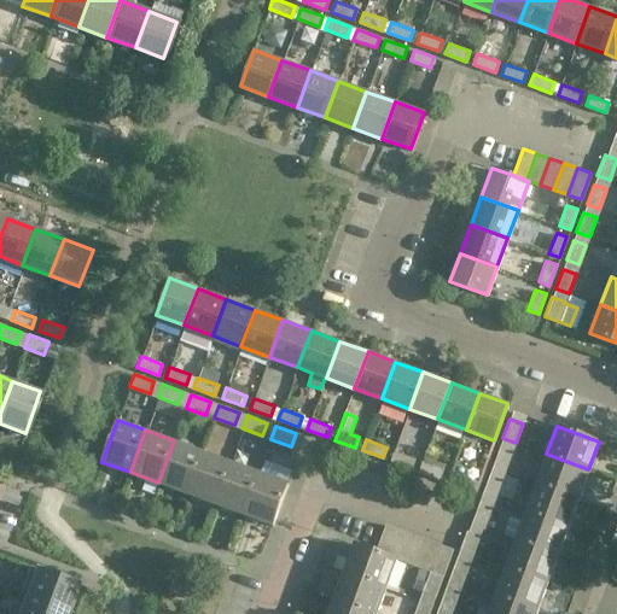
[(174,440),(158,483),(187,492),(202,451),(174,440)]
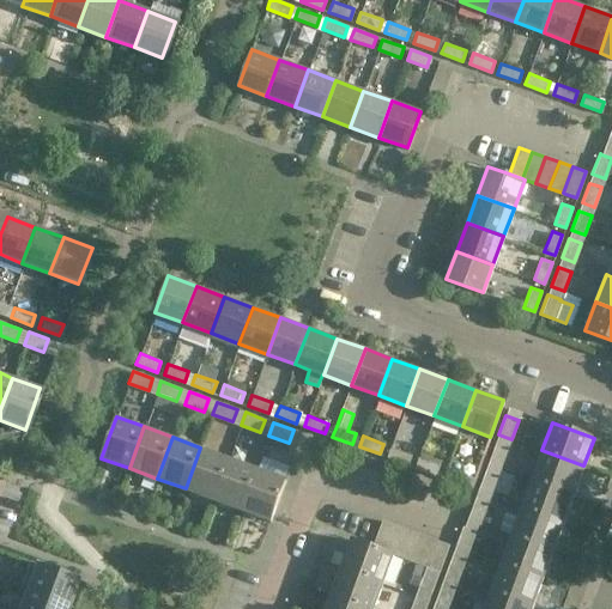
[(496,443),(489,462),(501,467),(508,448),(496,443)]
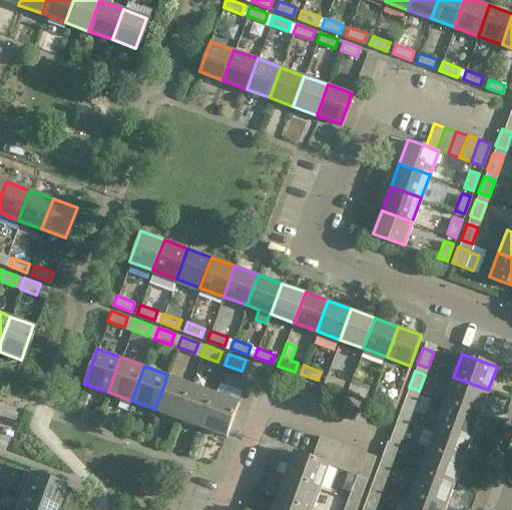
[(327,374),(324,383),(341,389),(344,380),(327,374)]
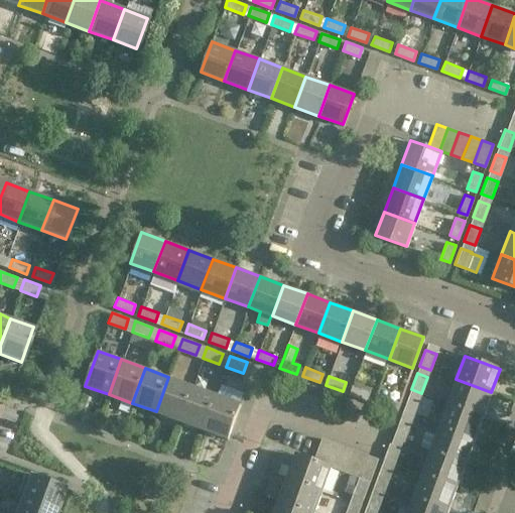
[(168,377),(156,411),(179,420),(192,385),(168,377)]
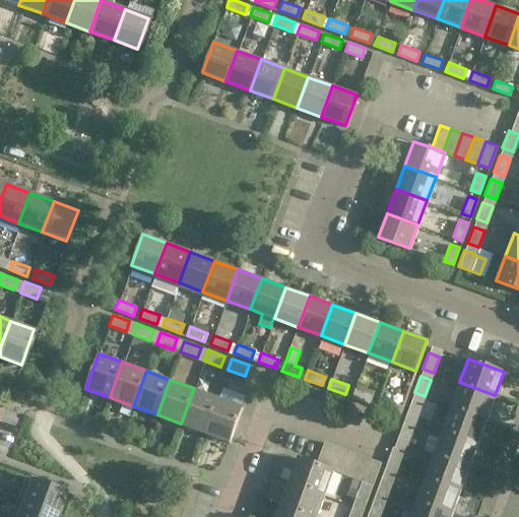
[(495,395),(459,382),(451,406),(485,418),(495,395)]
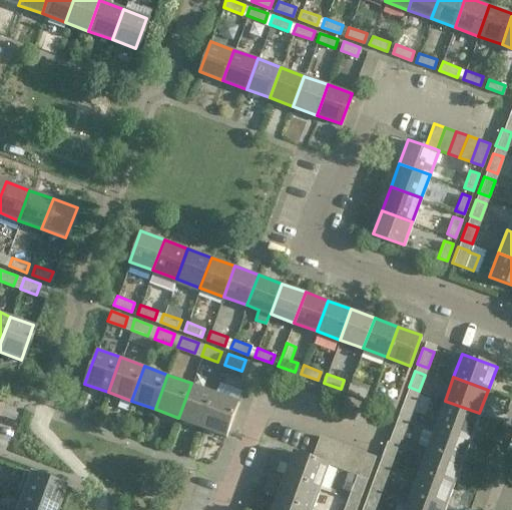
[(191,383),(178,418),(202,427),(214,392),(191,383)]
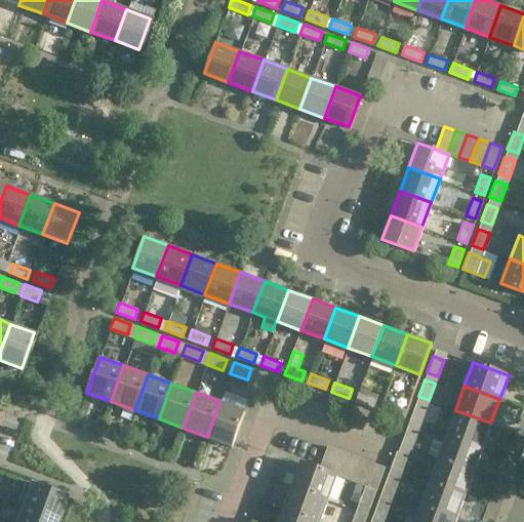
[(359,392),(355,400),(373,407),(376,398),(359,392)]
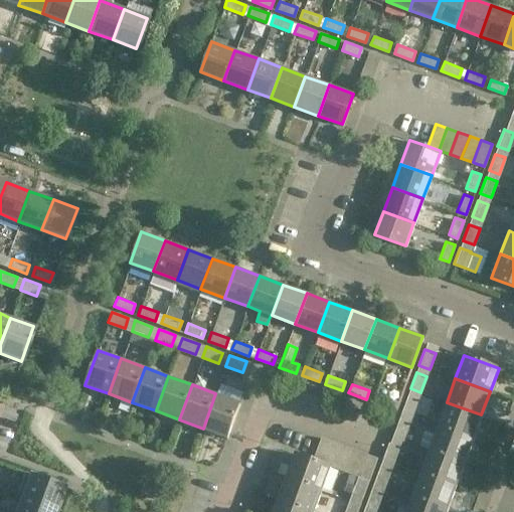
[(375,392),(372,401),(389,407),(392,398),(375,392)]
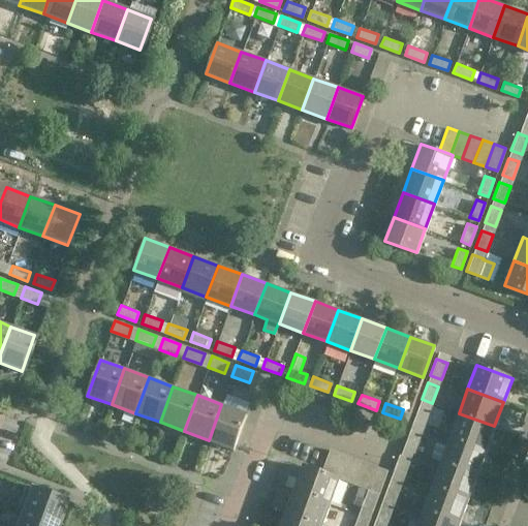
[(221,404),(209,440),(233,449),(246,413),(221,404)]
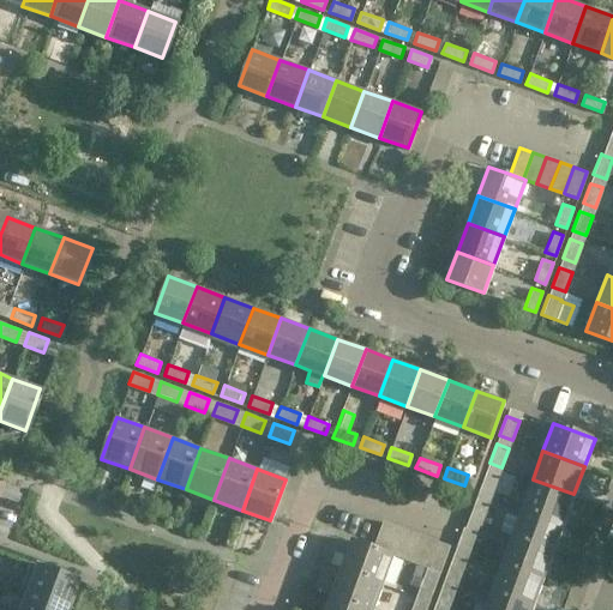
[(486,471),(479,490),(492,495),(499,476),(486,471)]
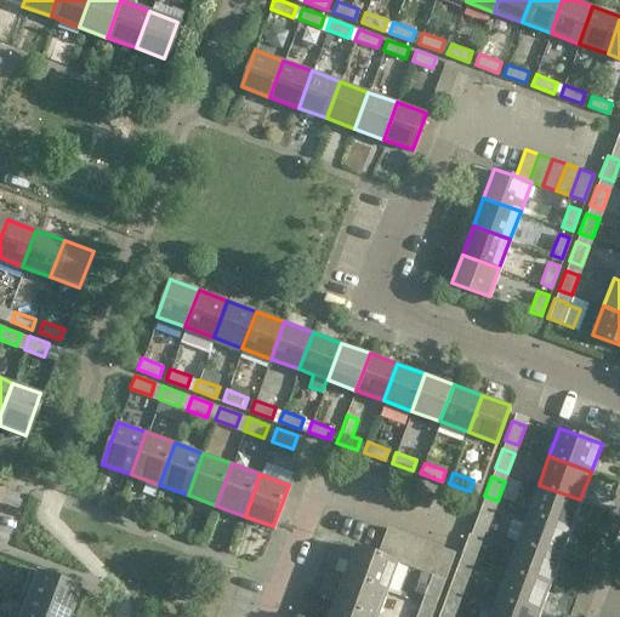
[(580,500),(539,485),(528,513),(570,529),(580,500)]
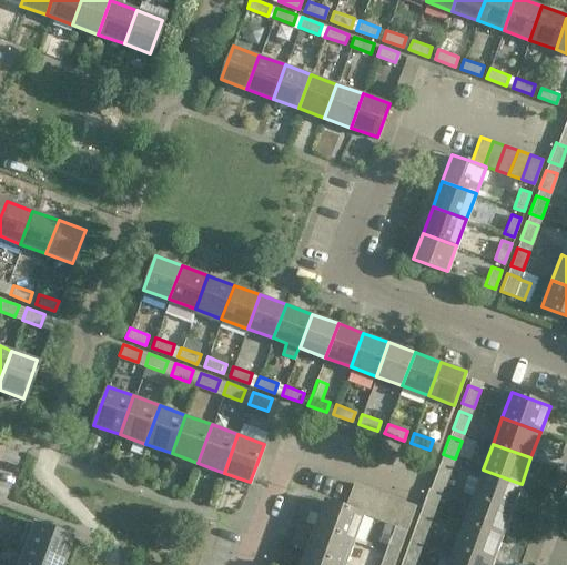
[(439,463),(433,481),(445,485),(452,467),(439,463)]
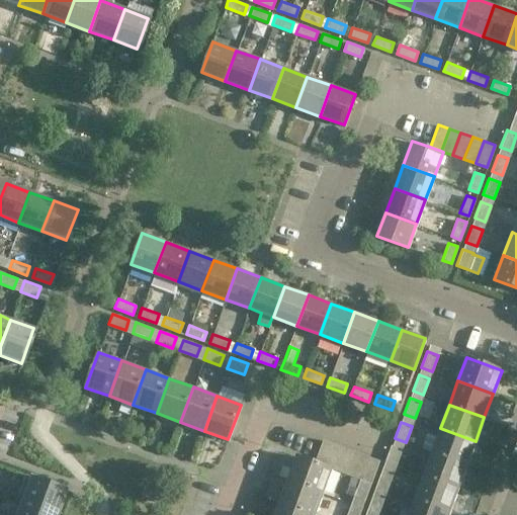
[(476,441),(440,428),(431,451),(466,464),(476,441)]
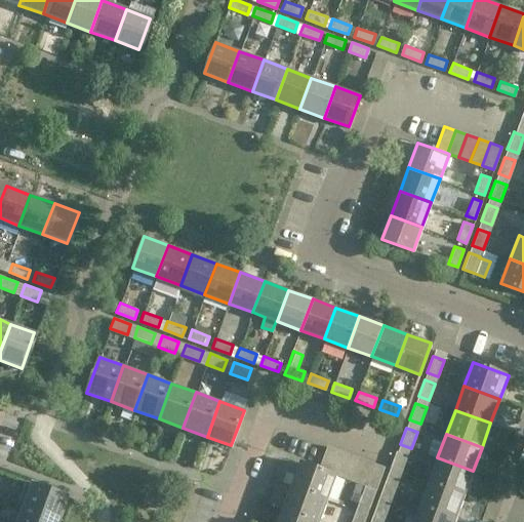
[(338,448),(327,444),(319,468),(329,472),(338,448)]
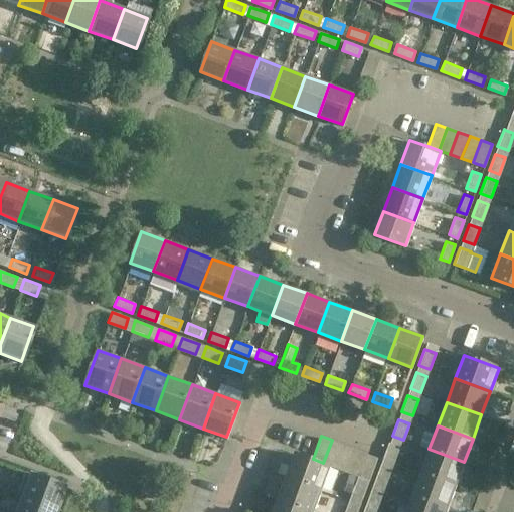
[(323,463),(330,465),(334,467),(343,445),(332,440),(323,463)]
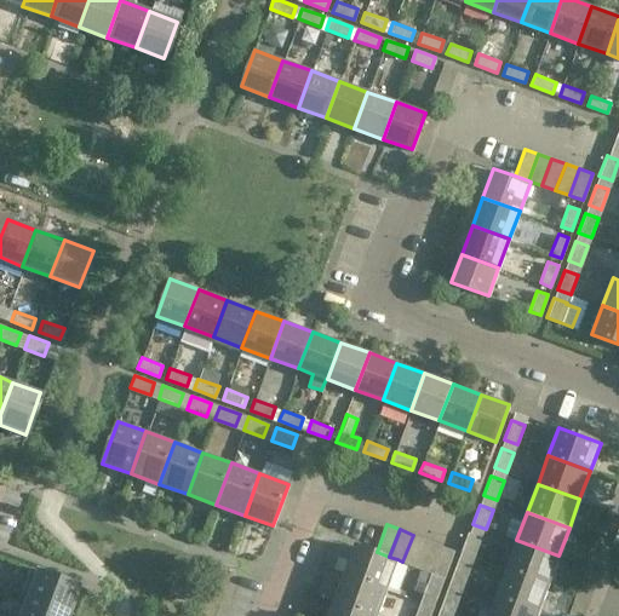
[(469,531),(460,552),(474,557),(481,536),(470,531),(469,531)]
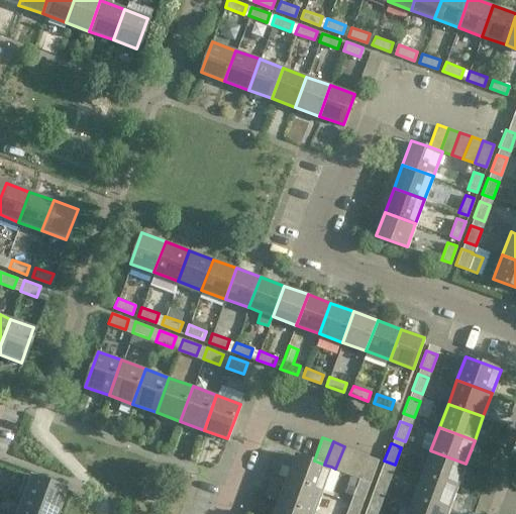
[(347,473),(355,450),(344,446),(335,469),(347,473)]
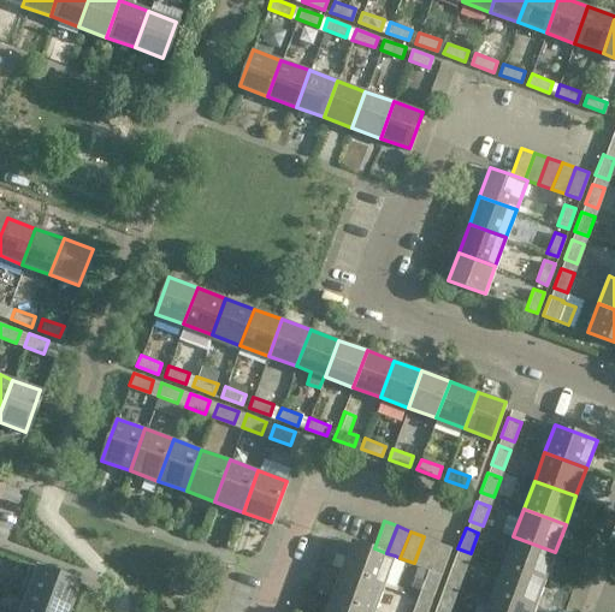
[(437,541),(424,536),(414,563),(427,568),(437,541)]
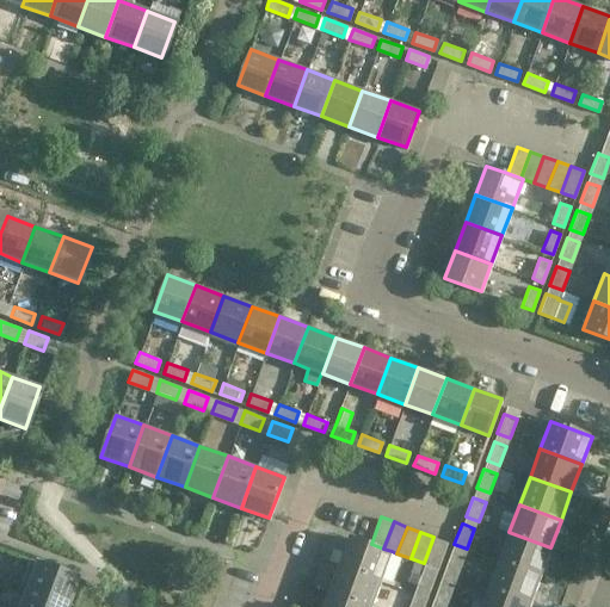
[(550,547),(509,532),(499,561),(541,576),(550,547)]
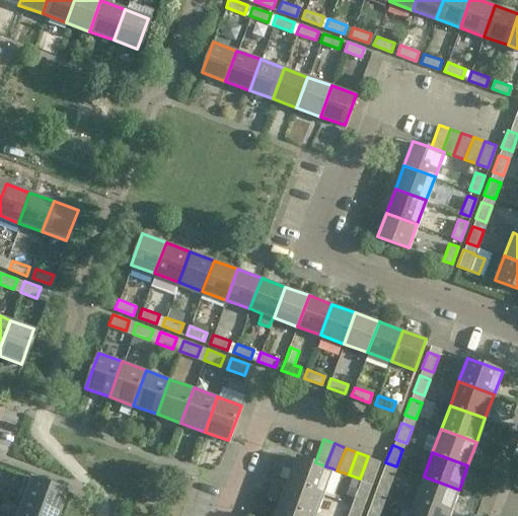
[(323,493),(333,468),(325,466),(315,462),(297,455),(288,480),(323,493)]
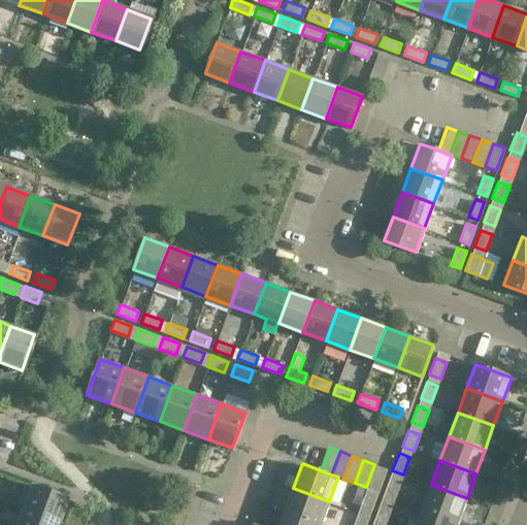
[(377,491),(386,468),(374,464),(366,487),(367,488),(377,491)]
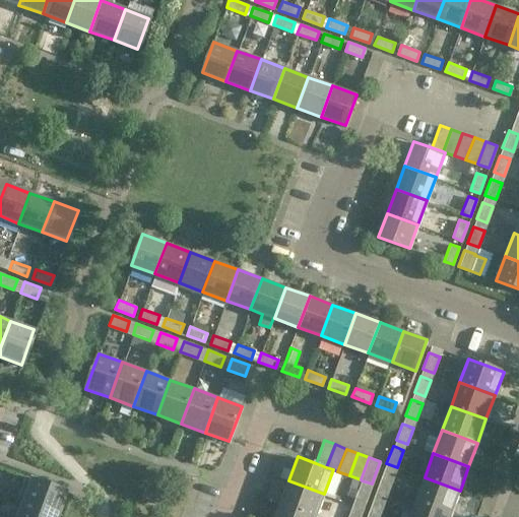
[(384,470),(378,487),(388,491),(394,473),(384,470)]
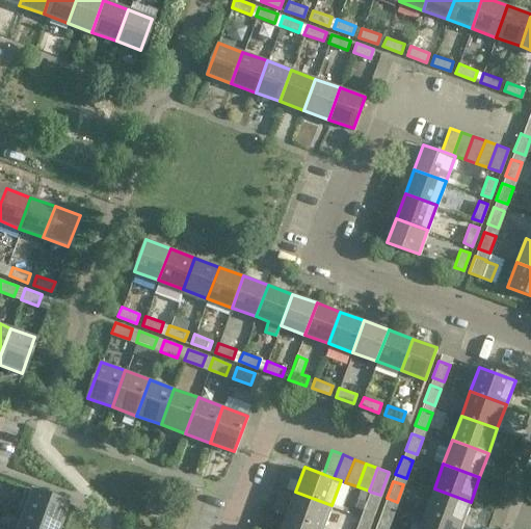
[(17,508),(58,524),(67,502),(25,486),(17,508)]
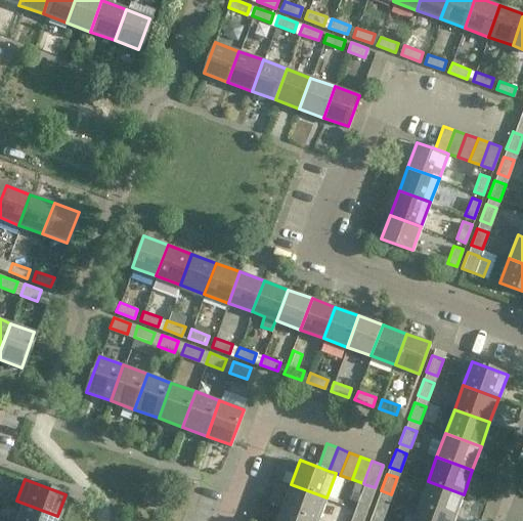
[(464,494),(428,481),(419,505),(454,518),(464,494)]
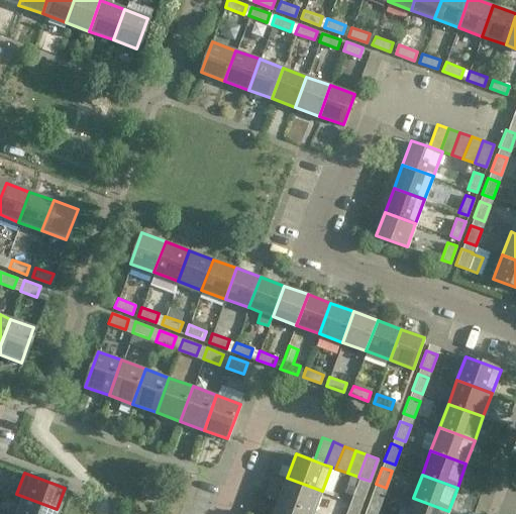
[(312,513),(313,513),(322,491),(287,478),(279,502),(312,513)]
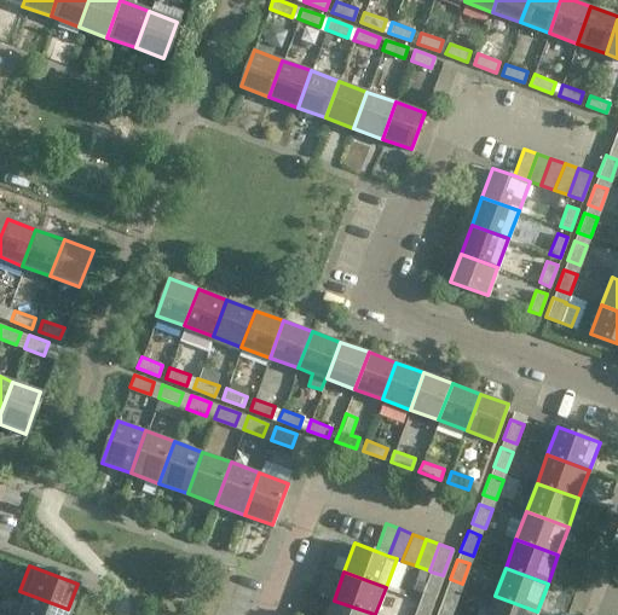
[(431,572),(422,592),(435,597),(443,575),(431,572)]
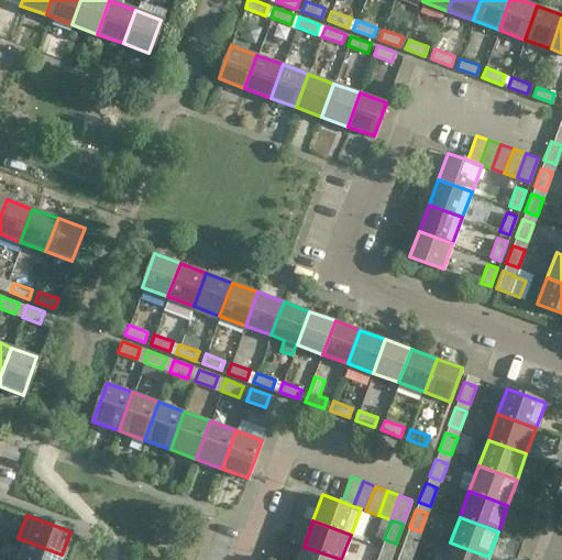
[(406,535),(399,552),(411,557),(418,539),(406,535)]
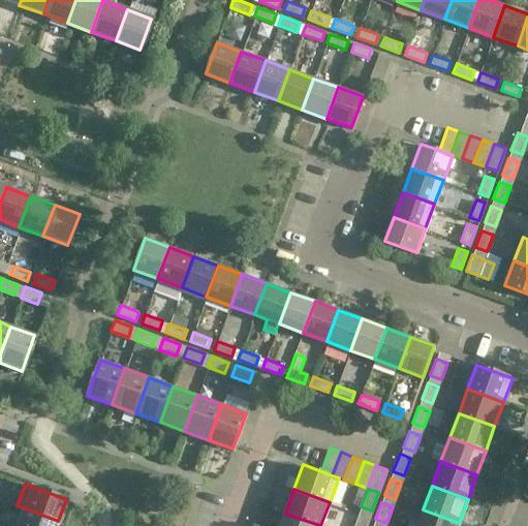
[(8,525),(55,525),(58,521),(17,505),(8,525)]
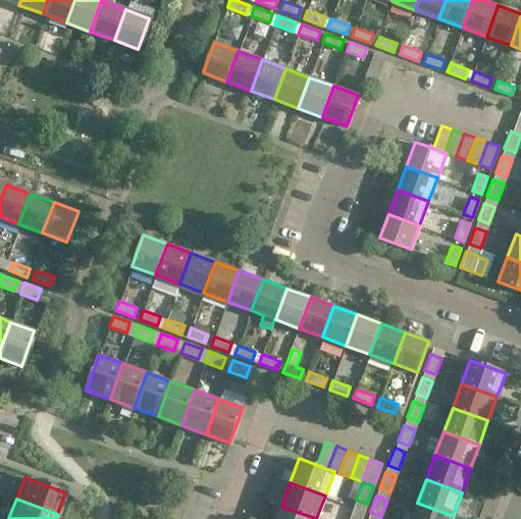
[(451,518),(453,516),(417,503),(411,518),(451,518)]
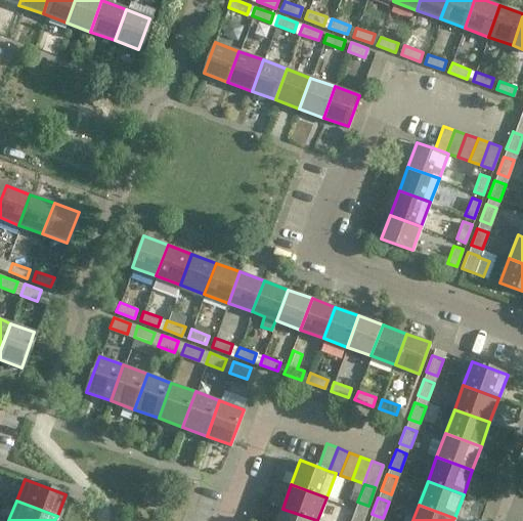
[(355,508),(350,520),(362,520),(365,512),(355,508)]
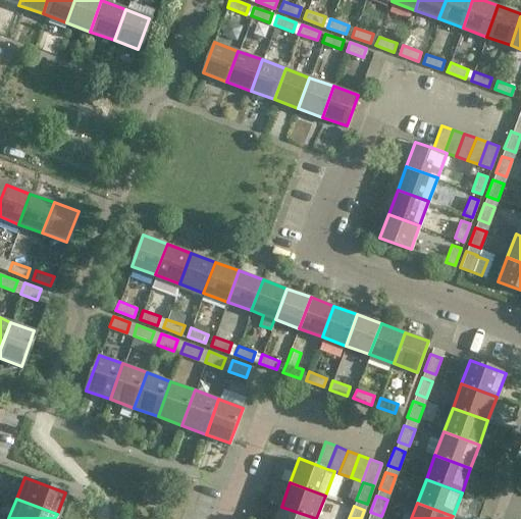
[(315,518),(281,507),(276,518),(315,518)]
